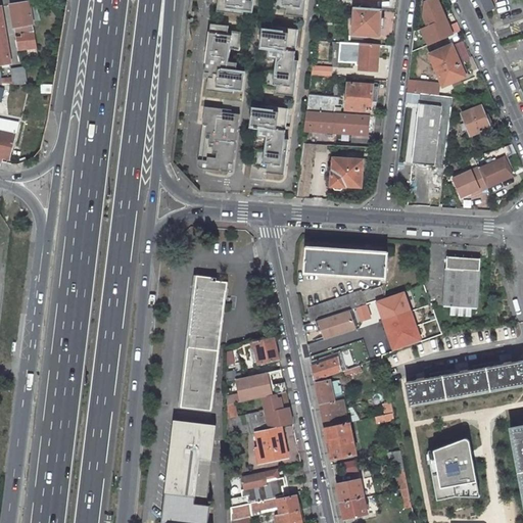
[(236,176),(258,0),(232,0),(210,173),(236,176)]
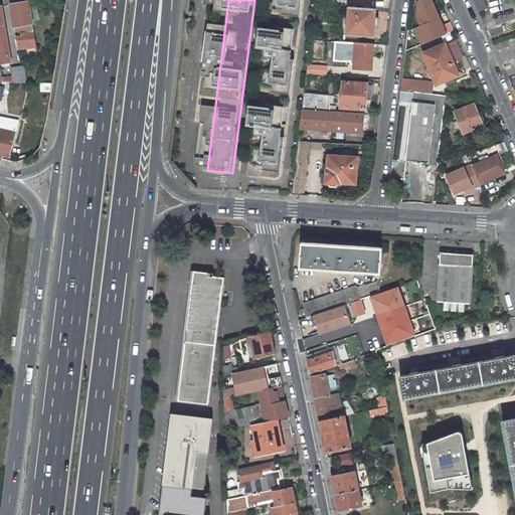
[(265,0),(264,17),(295,19),(297,0),(265,0)]
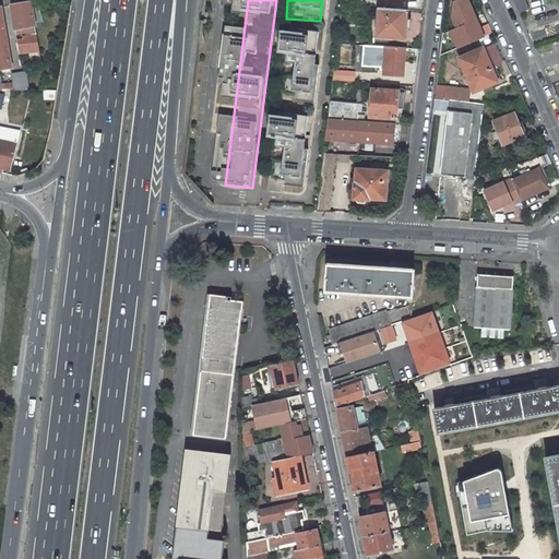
[(32,2),(12,6),(16,30),(28,27),(28,31),(30,36),(24,37),(24,39),(19,39),(20,54),(39,51),(35,23),(33,8),(32,2)]
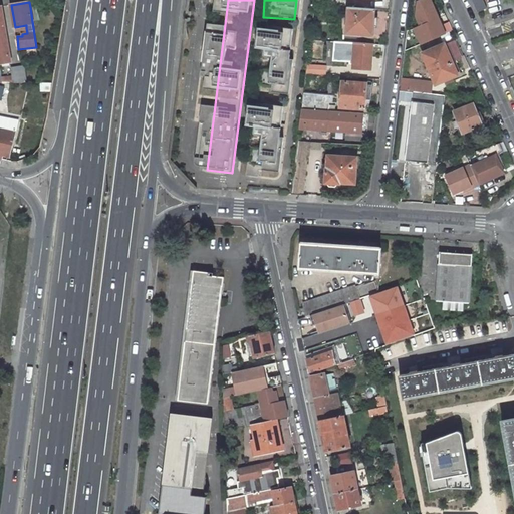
[(1,6),(0,6),(0,62),(11,61),(7,37),(1,6)]
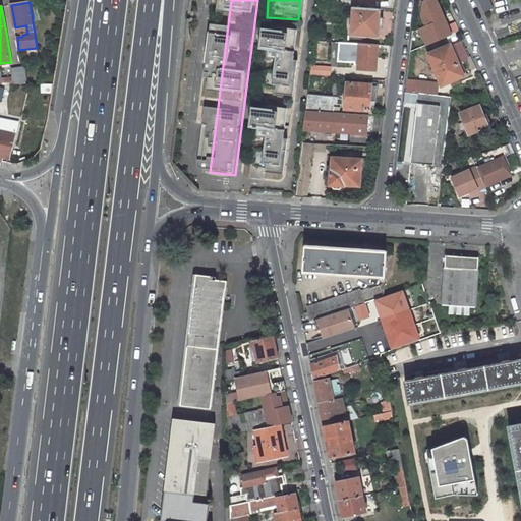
[(39,6),(31,7),(33,21),(41,20),(39,6)]
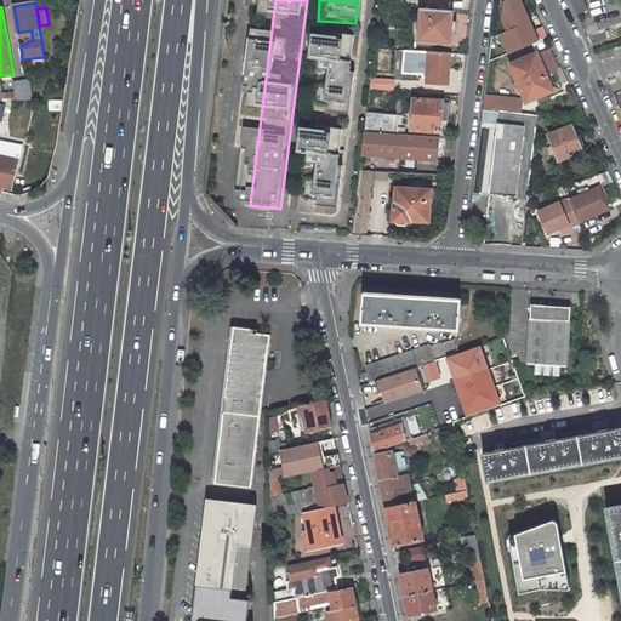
[(454,10),(421,7),(419,41),(451,44),(454,10)]
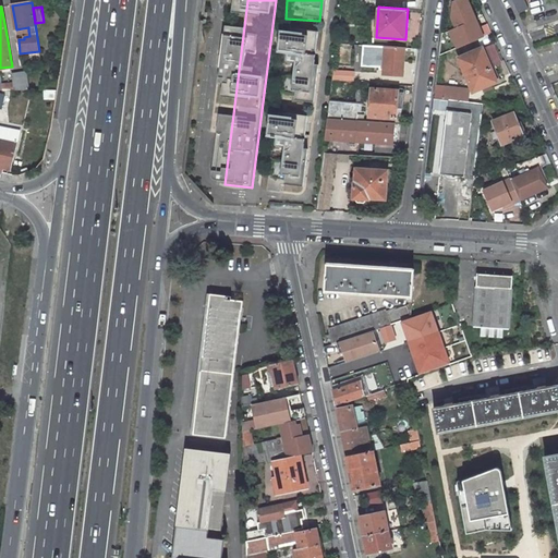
[(274,98),(310,102),(318,38),(282,35),(274,98)]
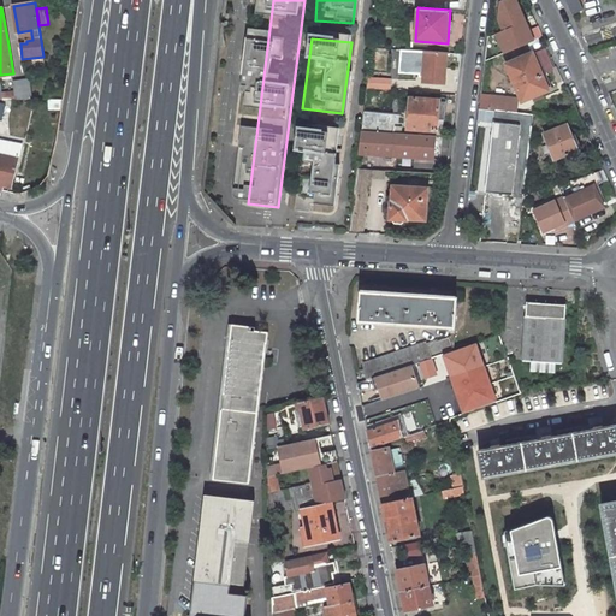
[(444,84),(446,52),(425,51),(422,83),(444,84)]
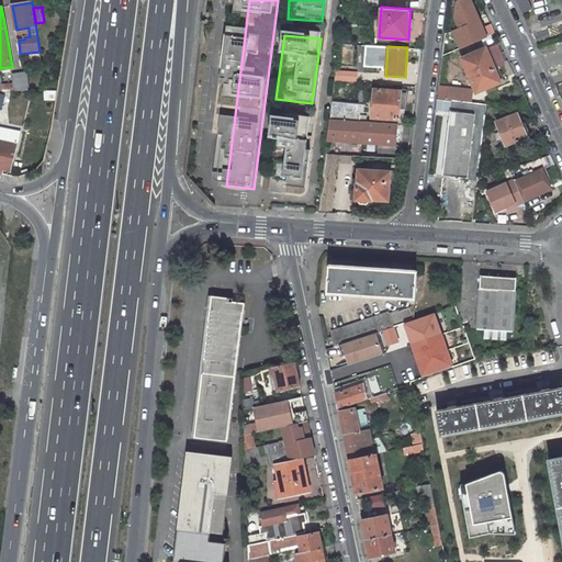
[(490,47),(485,49),(493,67),(497,66),(490,47)]
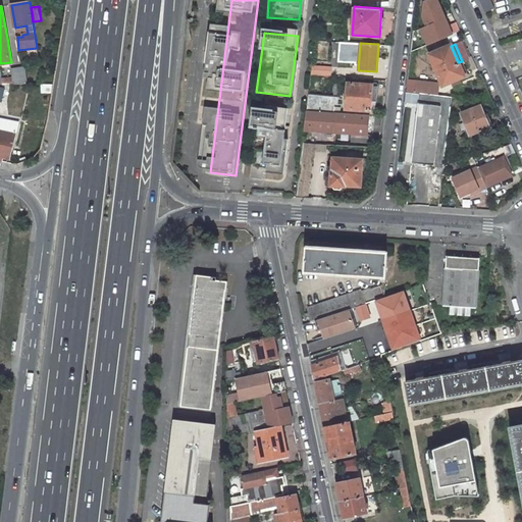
[(451,46),(429,54),(442,86),(451,82),(460,77),(464,76),(462,71),(466,70),(462,61),(458,62),(451,46)]
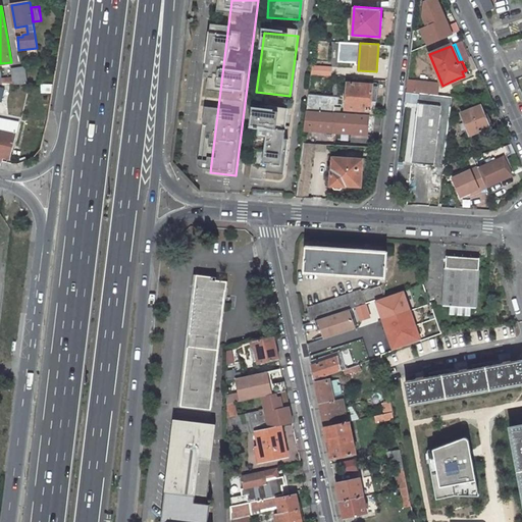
[(330,75),(331,67),(316,66),(315,74),(330,75)]
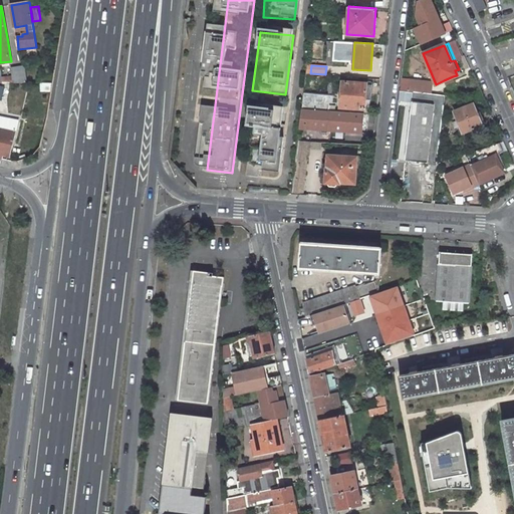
[(12,77),(13,82),(27,82),(24,66),(11,68),(12,77)]
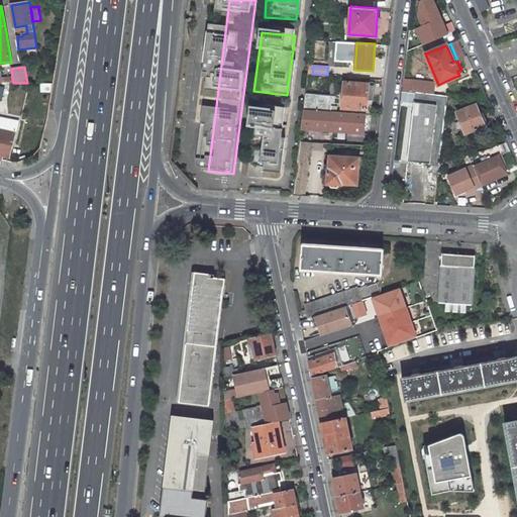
[(370,84),(344,82),(342,108),(367,110),(368,108),(370,84)]
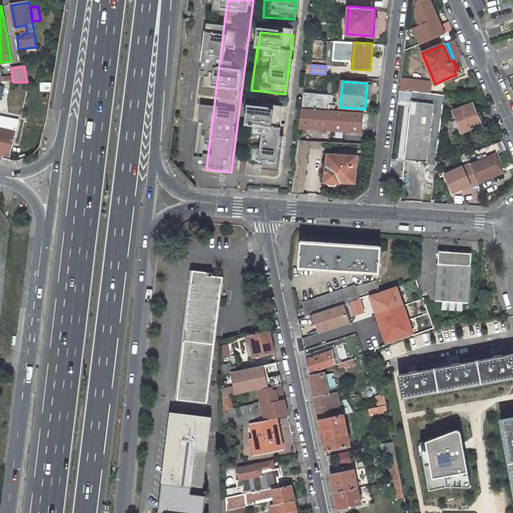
[(303,92),(301,109),(328,111),(329,105),(332,105),(333,95),(303,92)]
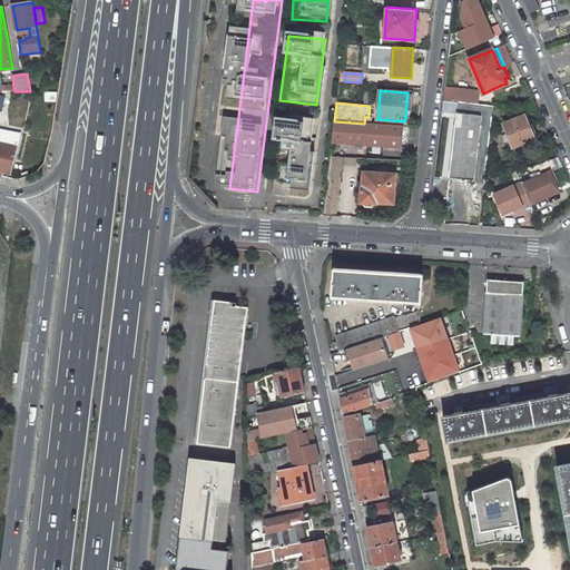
[(484,182),(493,106),(459,102),(450,177),(484,182)]
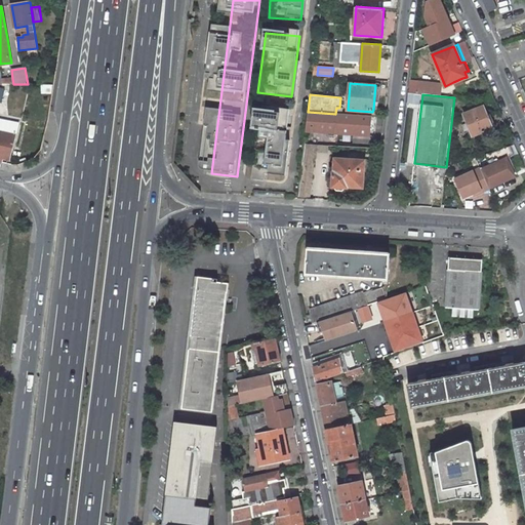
[(487,115),(483,106),(463,114),(473,135),(495,126),(490,114),(487,115)]
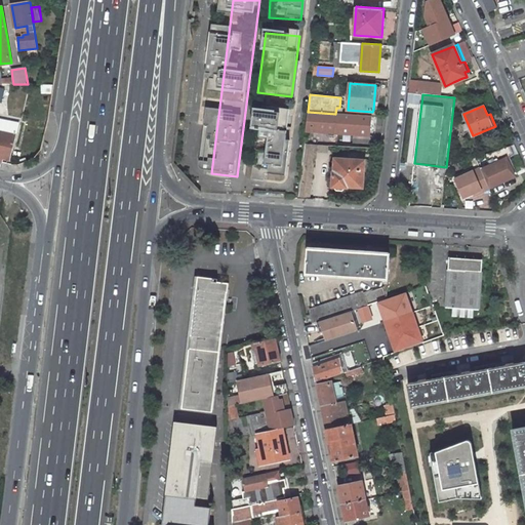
[(248,178),(281,182),(290,110),(257,107),(248,178)]
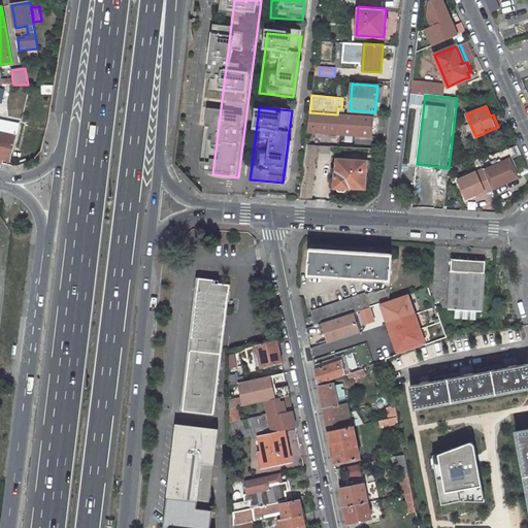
[(377,135),(380,118),(337,114),(309,112),(299,199),(311,200),(317,160),(311,159),(312,150),(317,151),(319,132),(377,135)]
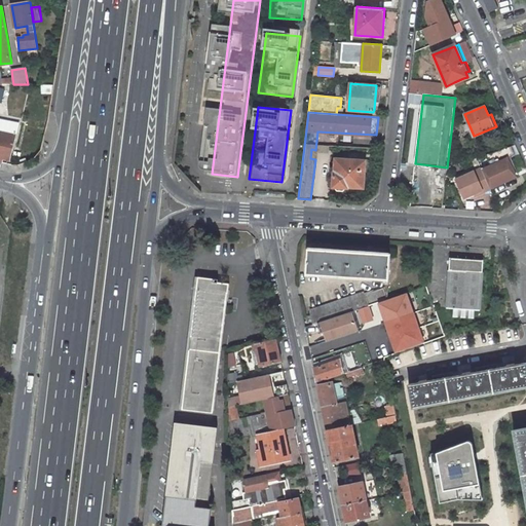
[(19,124),(0,120),(0,132),(15,136),(19,124)]
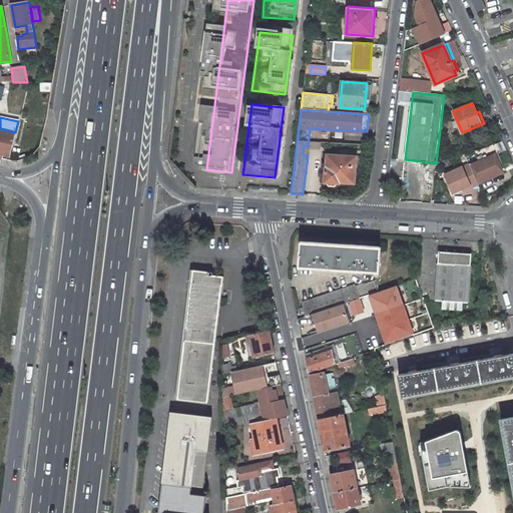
[(0,128),(0,157),(2,158),(3,155),(9,156),(15,132),(0,128)]
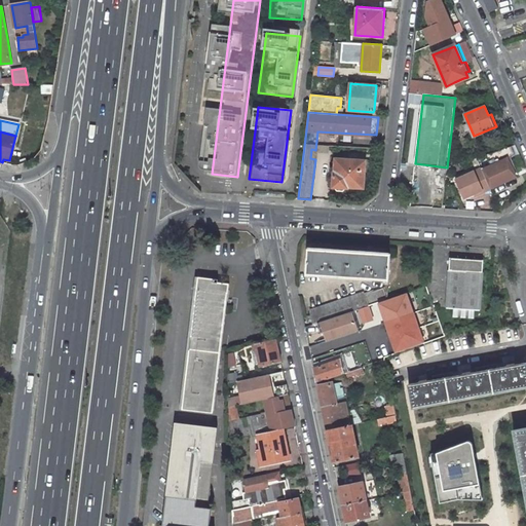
[(491,165),(482,170),(490,188),(516,177),(508,158),(520,153),(516,144),(486,154),(491,165)]
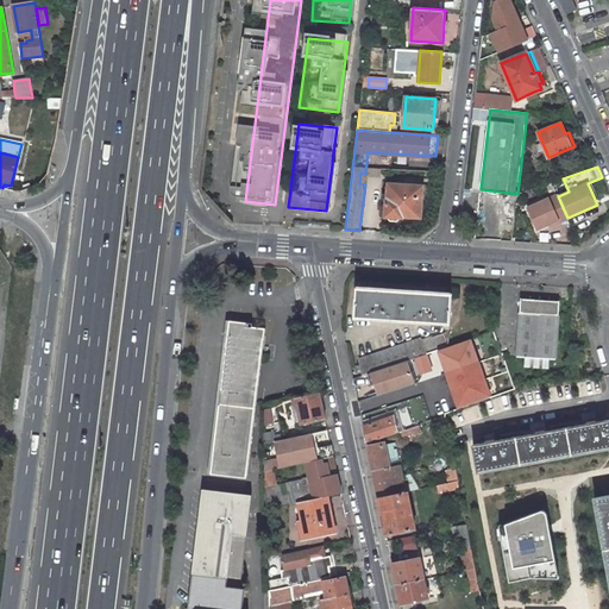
[(422,186),(389,183),(388,199),(387,199),(385,217),(387,217),(387,218),(390,220),(397,221),(400,218),(402,218),(402,217),(413,217),(413,206),(421,207),(422,186)]
